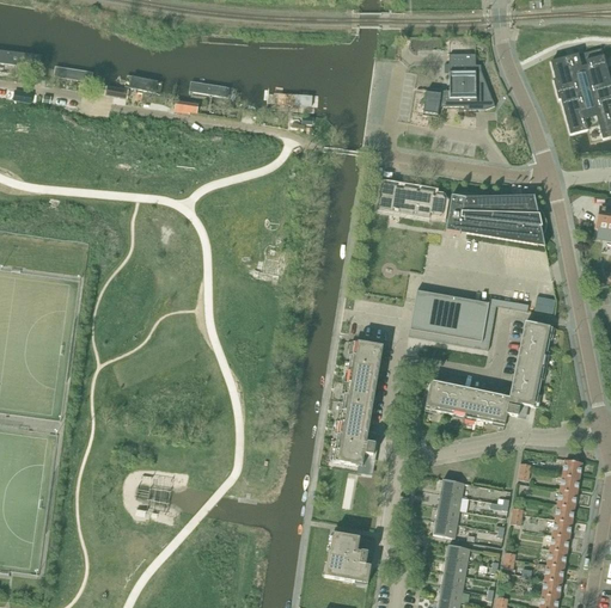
[(40,50),(0,45),(0,66),(37,69),(40,50)]
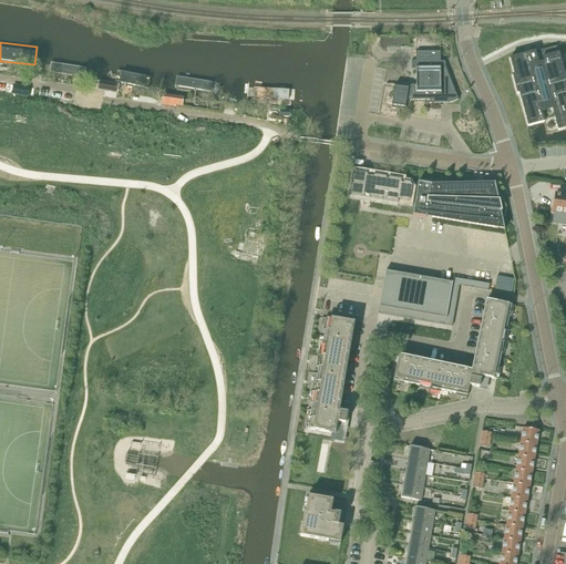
[(565,69),(559,43),(511,55),(528,125),(531,124),(556,119),(559,130),(565,127),(565,69)]
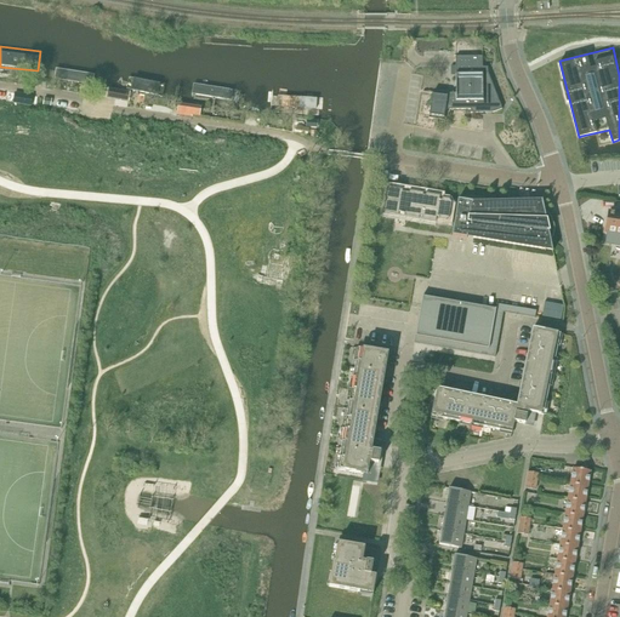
[(433,91),(430,115),(445,118),(447,103),(454,103),(454,107),(472,106),(472,109),(484,109),(484,106),(493,106),(494,109),(502,106),(500,97),(499,97),(489,70),(489,63),(483,64),(483,53),(456,53),(458,90),(448,90),(448,93),(433,91)]
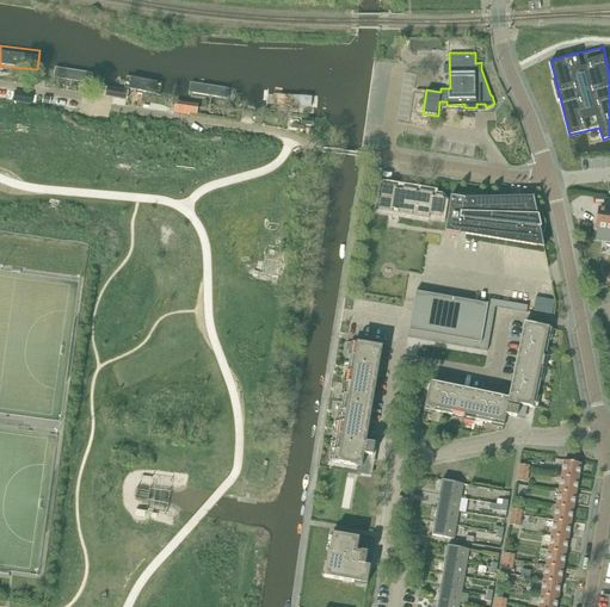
[(94,69),(56,63),(55,73),(93,80),(94,69)]
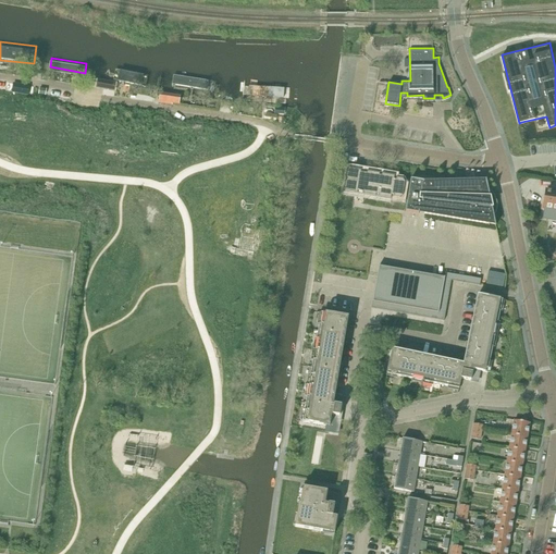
[(157,73),(116,68),(114,78),(155,84),(157,73)]
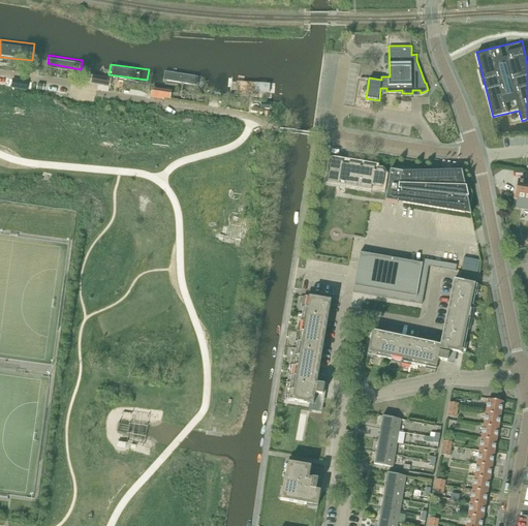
[(194,74),(162,69),(161,80),(192,85),(194,74)]
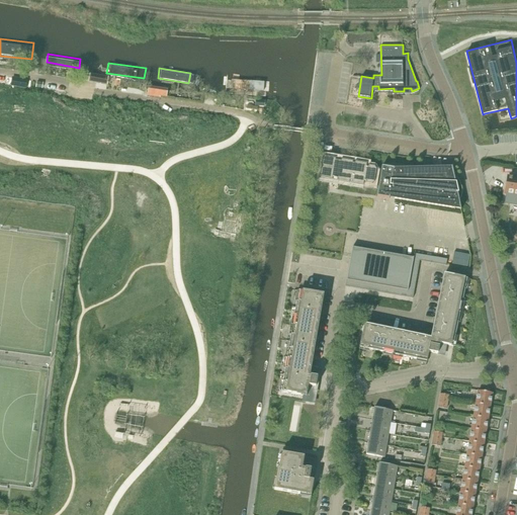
[(230,86),(266,89),(267,78),(231,75),(230,86)]
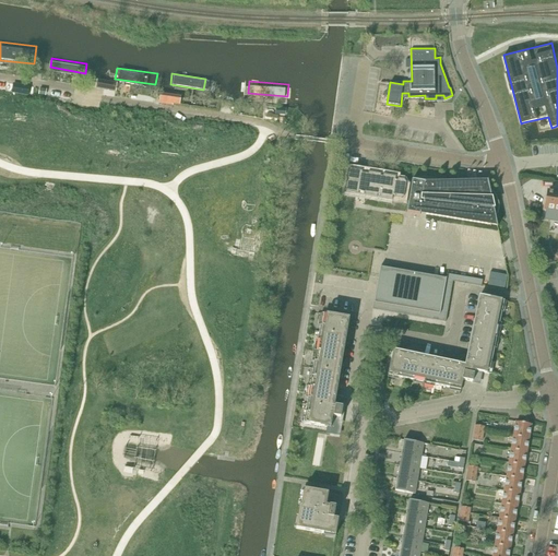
[(35,84),(16,82),(15,91),(34,93),(35,84)]
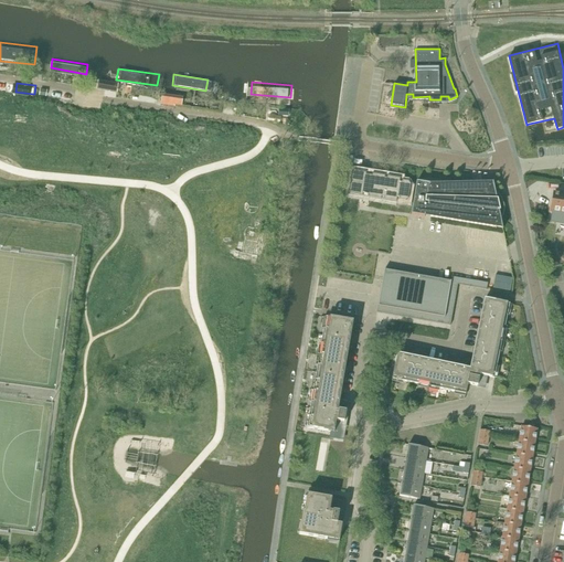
[(184,94),(163,91),(162,102),(176,103),(176,102),(183,103),(184,94)]
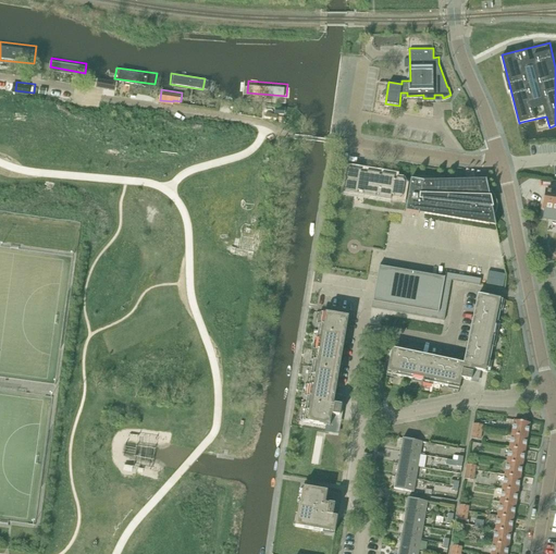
[(285,113),(286,105),(276,105),(275,112),(285,113)]
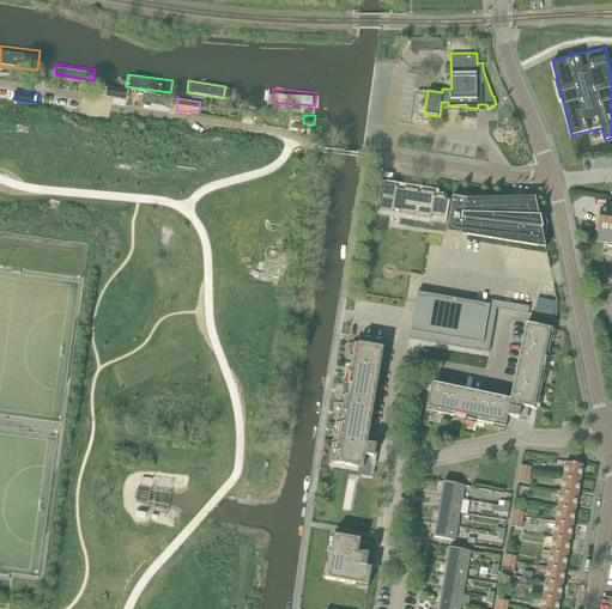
[(444,212),(447,196),(446,194),(438,193),(438,195),(436,195),(436,190),(424,188),(423,192),(418,192),(419,188),(400,184),(400,181),(395,181),(394,183),(386,182),(386,184),(385,184),(381,205),(382,206),(382,208),(391,209),(391,206),(395,207),(395,209),(414,213),(416,209),(420,211),(419,214),(432,215),(432,212),(435,212),(435,214),(441,215),(444,212)]
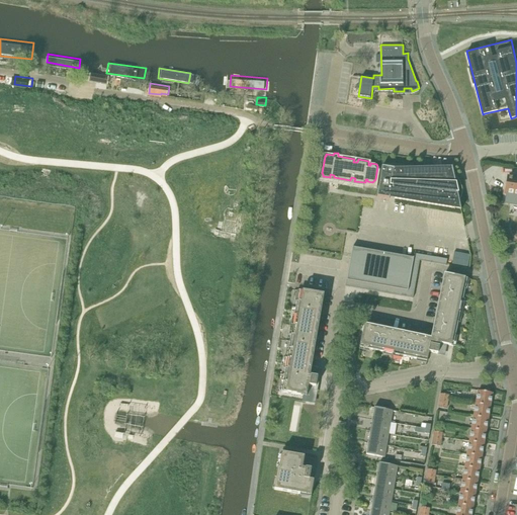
[(461,207),(459,196),(460,195),(460,194),(461,192),(461,190),(461,189),(462,187),(461,186),(461,184),(461,183),(460,181),(460,180),(459,178),(458,177),(457,176),(456,175),(454,174),(452,164),(452,165),(395,166),(382,164),(377,194),(391,196),(391,195),(460,206),(461,207)]
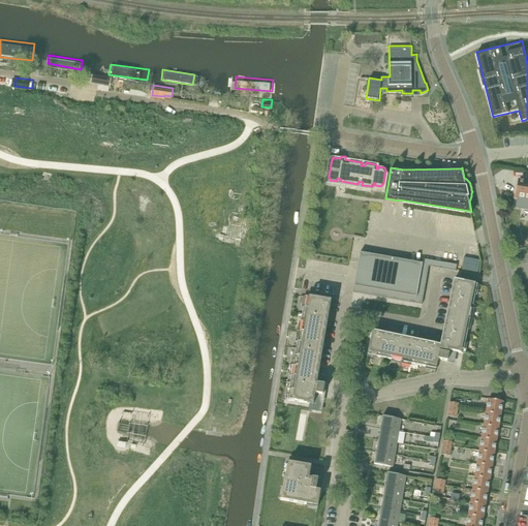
[(527,179),(524,179),(524,178),(522,177),(518,204),(527,205),(527,179)]
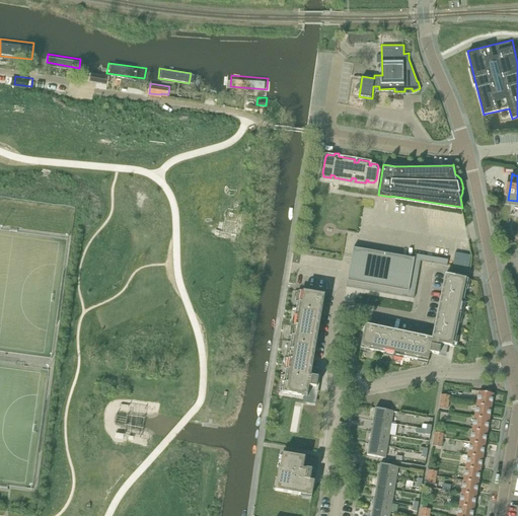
[(352,256),(347,284),(415,296),(421,259),(447,263),(448,258),(416,251),(415,255),(411,255),(368,247),(354,245),(352,256)]
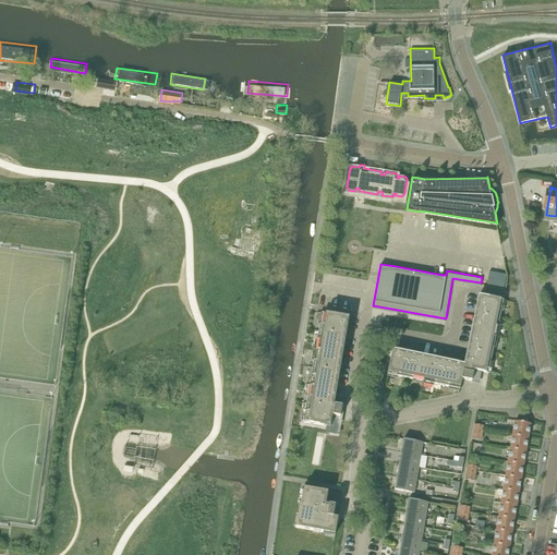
[(439,386),(440,382),(461,386),(463,376),(473,378),(475,368),(489,370),(505,298),(495,296),(496,292),(483,290),(468,365),(390,349),(387,361),(390,362),(388,371),(427,379),(426,383),(439,386)]
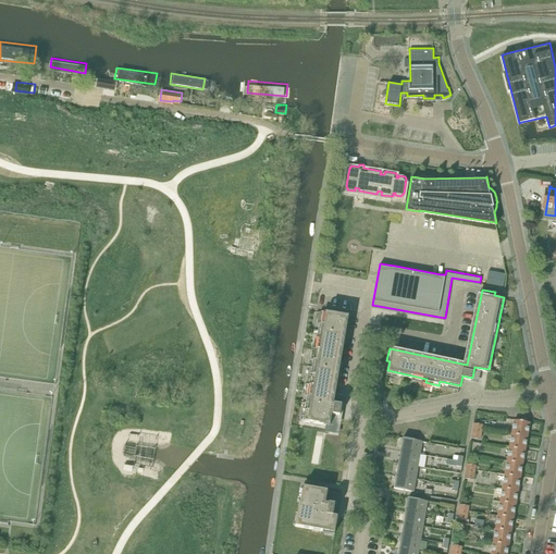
[(341,414),(343,403),(331,401),(347,311),(334,308),(333,311),(322,309),(304,419),(328,422),(330,411),(341,414)]
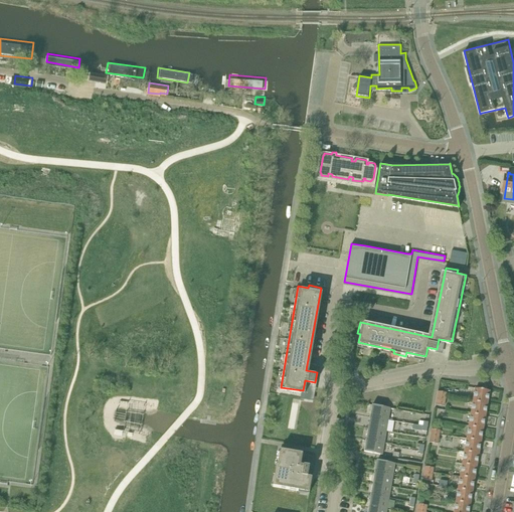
[(476,386),(474,398),(488,400),(490,388),(476,386)]
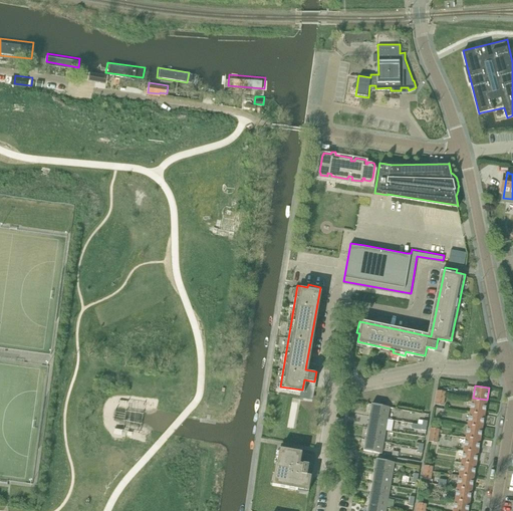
[(487,400),(473,398),(471,410),(485,413),(487,400)]
